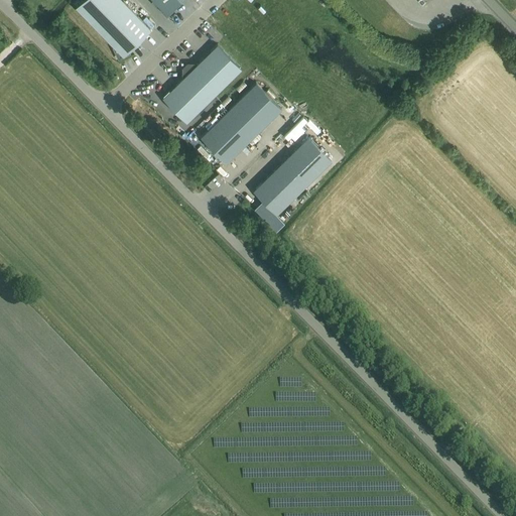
[(119,58),(129,53),(128,51),(150,29),(121,0),(84,0),(76,8),(114,47),(114,48),(119,58)]
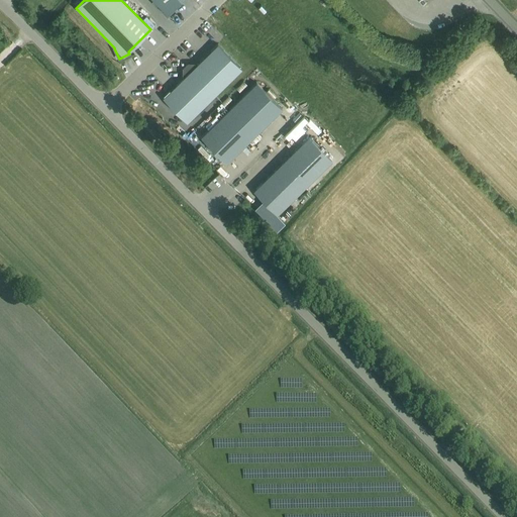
[(152,0),(167,14),(181,0),(152,0)]
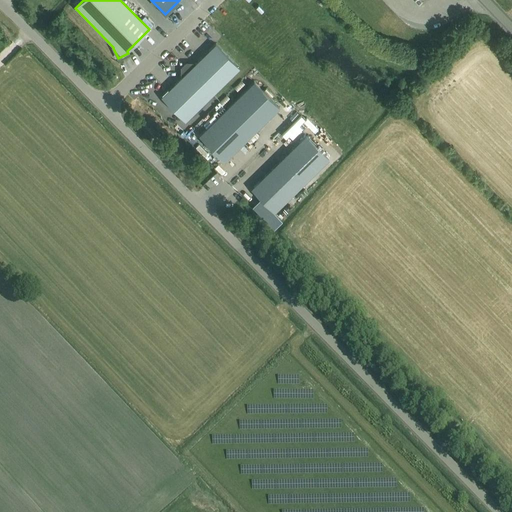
[(180,68),(180,75),(182,77),(161,97),(185,122),(239,68),(215,44),(194,64),(193,63),(185,63),(180,68)]
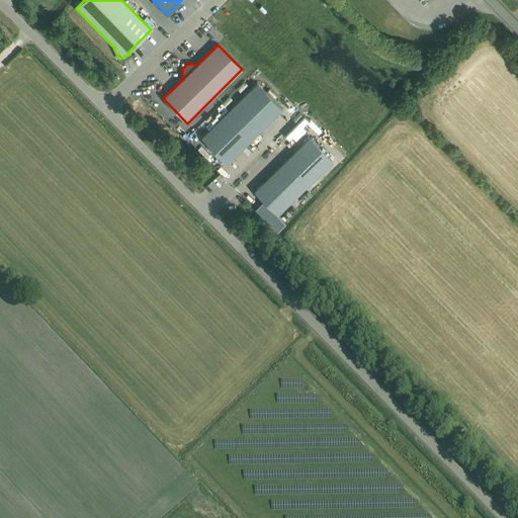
[(282,108),(257,82),(202,137),(228,163),(282,108)]
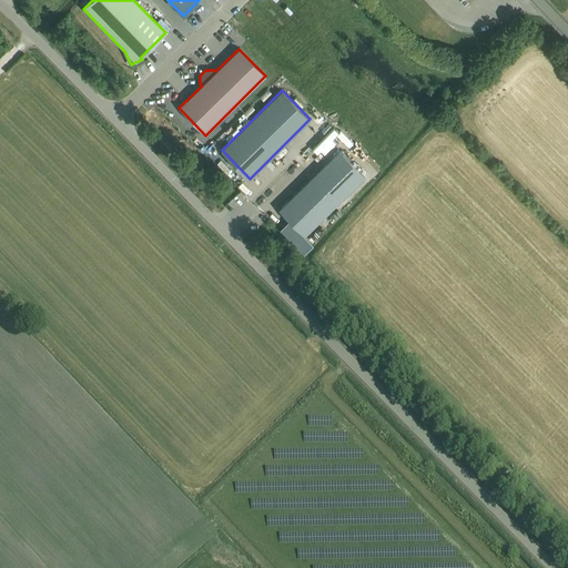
[(365,176),(338,150),(277,210),(304,236),(365,176)]
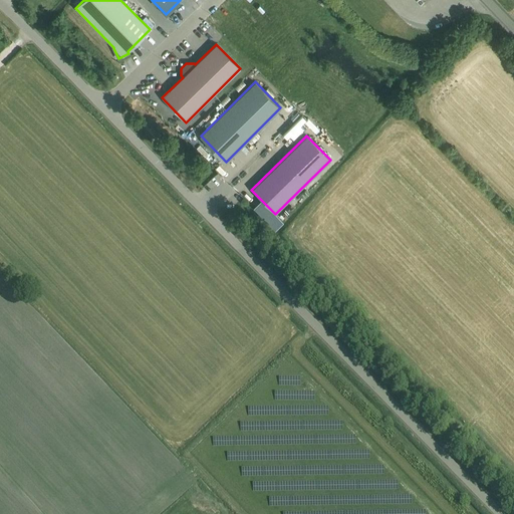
All buildings are outlined.
